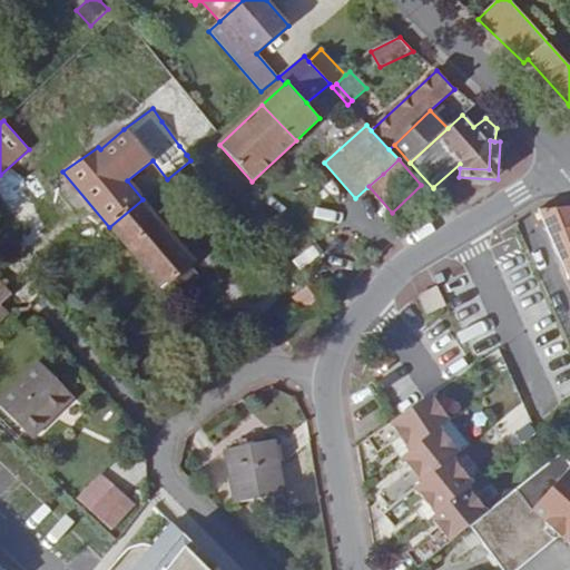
[(196,261),(143,199),(109,227),(163,288),(196,261)]
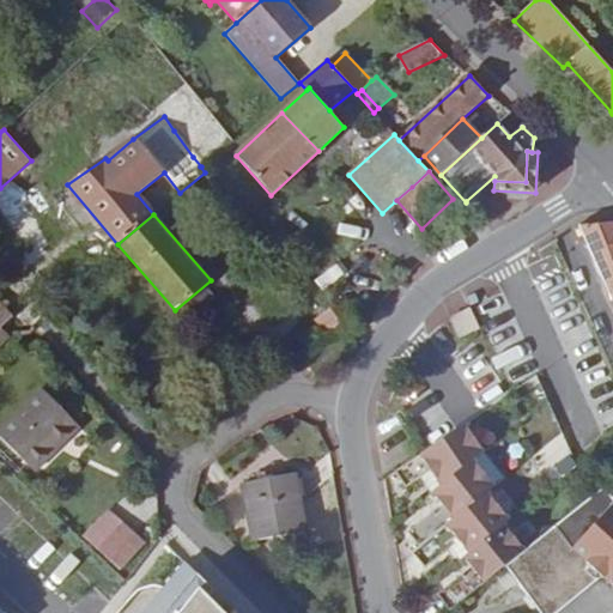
[(612,222),(580,225),(578,225),(612,303),(612,302),(612,222)]
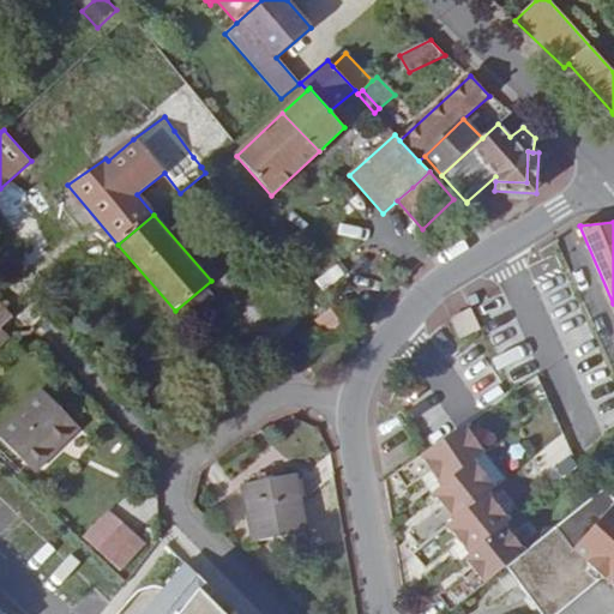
[(0,329),(13,317),(0,302),(0,329)]
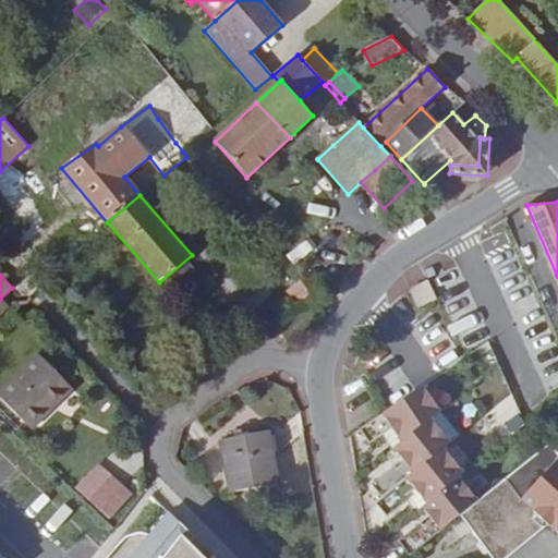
[(438,299),(431,280),(410,290),(419,307),(438,299)]
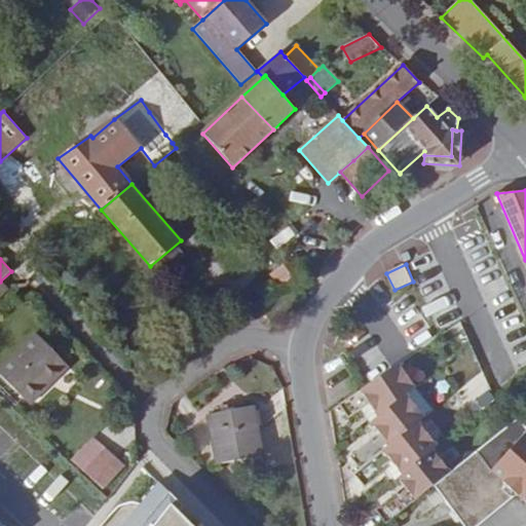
[(294,279),(284,265),(270,274),(282,289),(294,279)]
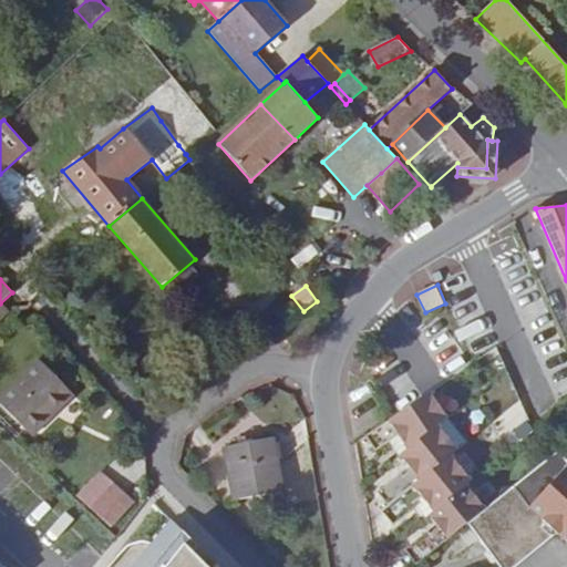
[(70,391),(39,359),(0,397),(0,403),(32,436),(52,418),(48,413),(70,391)]
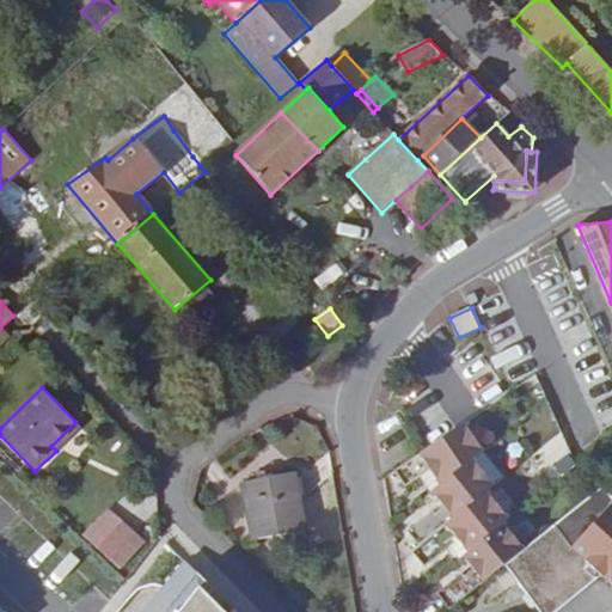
[(56,451),(80,427),(75,422),(51,446),(56,451)]
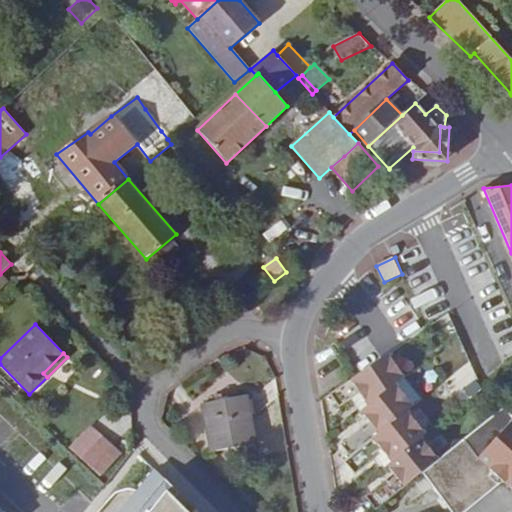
[(396,384),(405,378),(389,355),(330,394),(339,408),(360,394),(368,406),(396,384)]
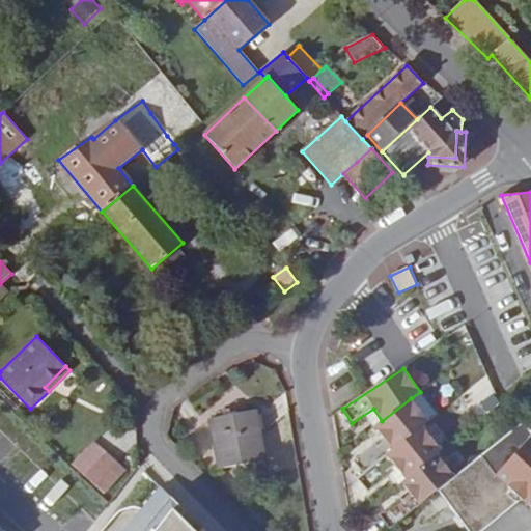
[(364,474),(428,420),(411,398),(382,421),(374,427),(385,440),(378,446),(375,443),(353,462),(364,474)]
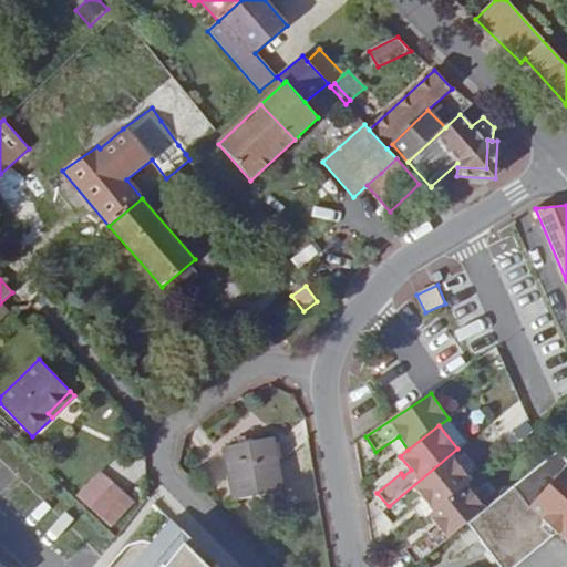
[(282,492),(272,439),(225,447),(235,500),(282,492)]
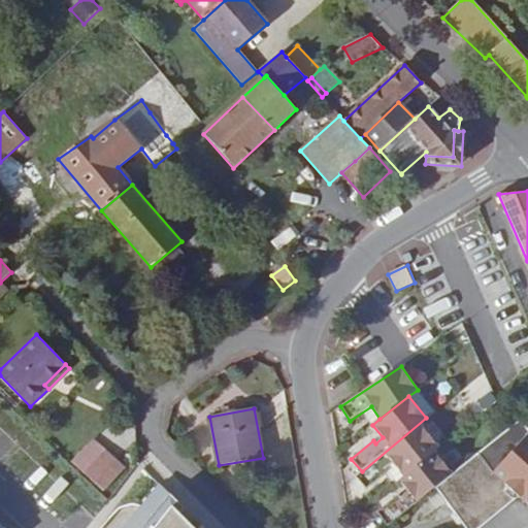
[(519,497),(527,489),(527,429),(521,420),(501,434),(453,473),(435,488),(447,503),(454,514),(464,527),(481,527),(486,524),(482,519),(496,507),(499,513),(519,497)]
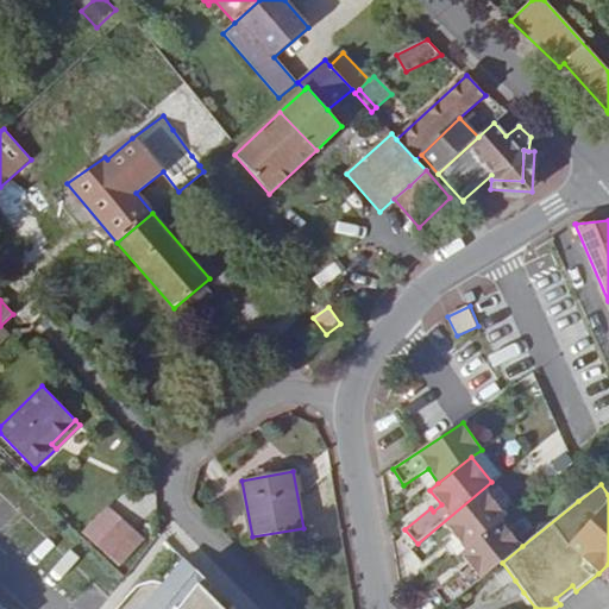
[(501,521),(507,516),(484,489),(418,544),(410,550),(422,565),(447,545),(445,541),(453,534),(465,550),(501,521)]
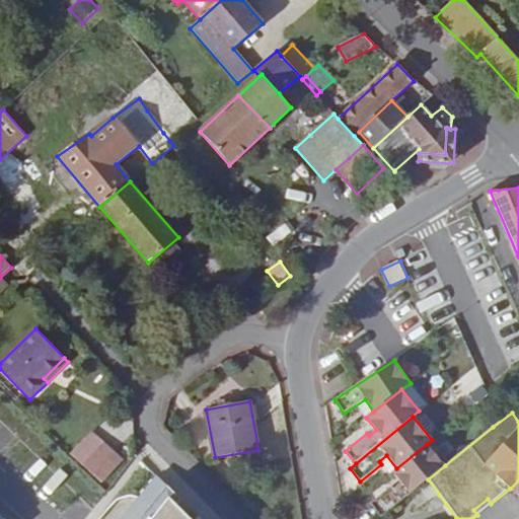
[(101,484),(123,460),(104,443),(83,466),(101,484)]
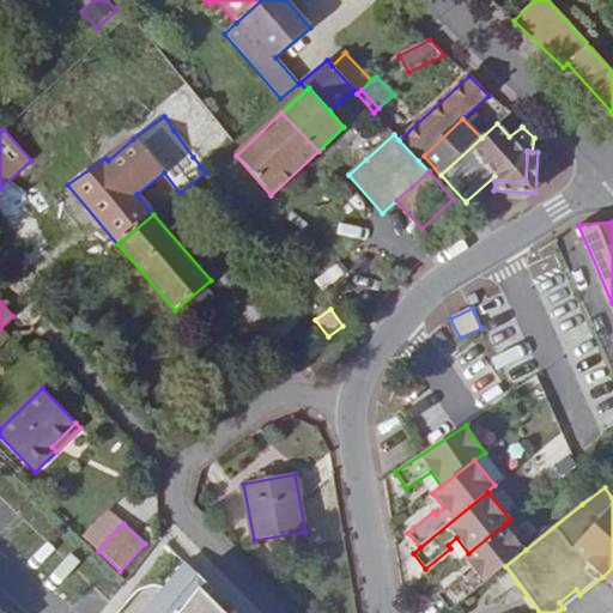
[(505,566),(526,550),(504,525),(468,553),(463,558),(473,570),(466,577),(462,574),(437,595),(450,611),(505,566)]
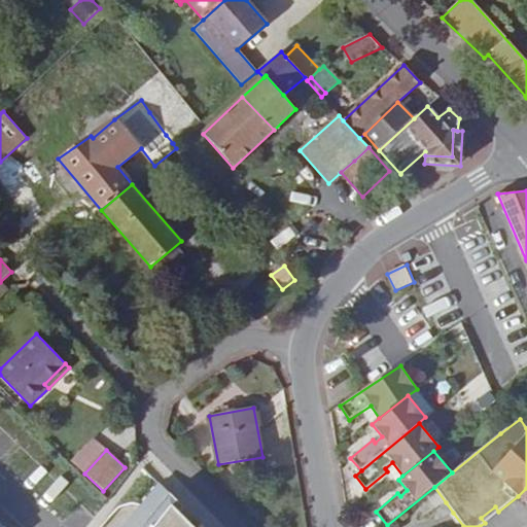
[(121,526),(203,526),(159,483),(121,526)]
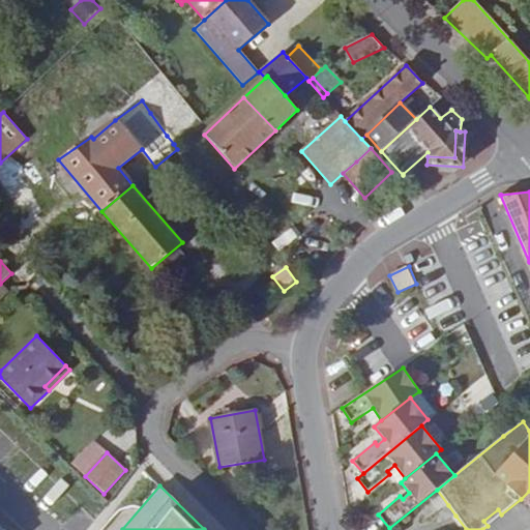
[(445,503),(437,491),(429,498),(437,510),(445,503)]
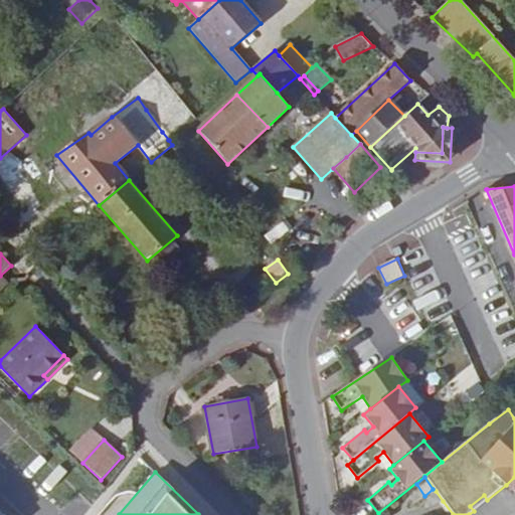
[(514,477),(506,485),(514,493),(514,477)]
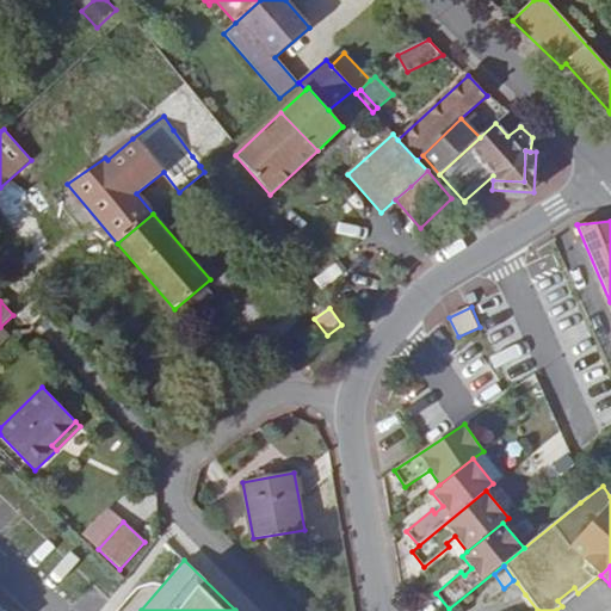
[(525,594),(517,582),(506,591),(512,599),(525,594)]
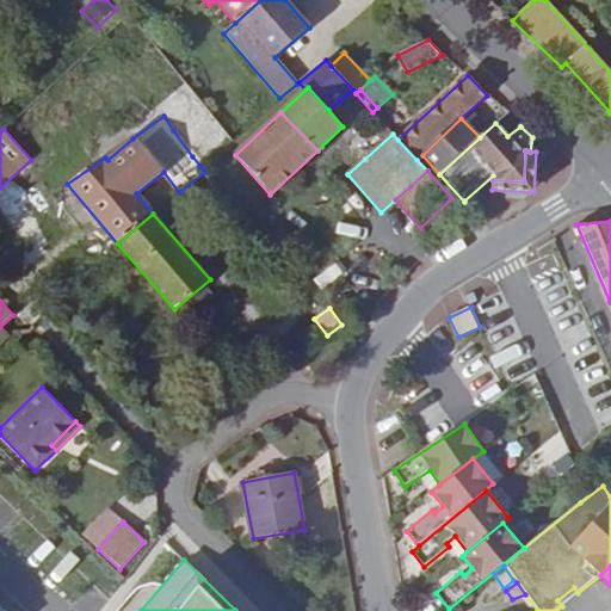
[(562,606),(578,593),(574,587),(557,600),(562,606)]
